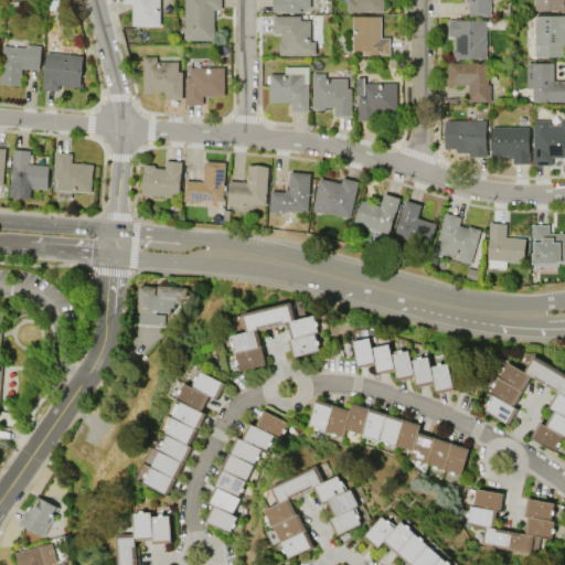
[(123,0),(159,0),(160,25),(132,25),(132,3),(123,3),(123,0)]
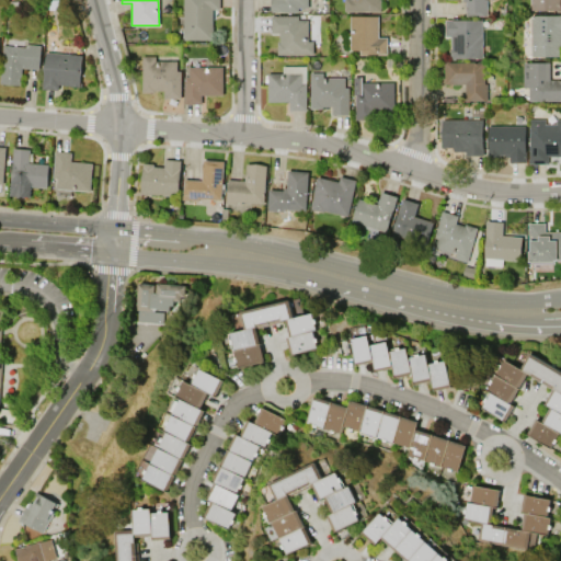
[(183,39),(183,0),(219,0),(219,10),(213,10),(213,39),(183,39)]
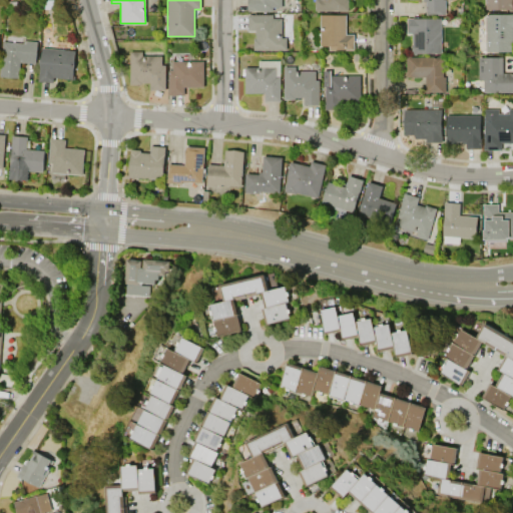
[(281,0),(282,7),(273,7),(273,11),(247,11),(247,0),(281,0)]
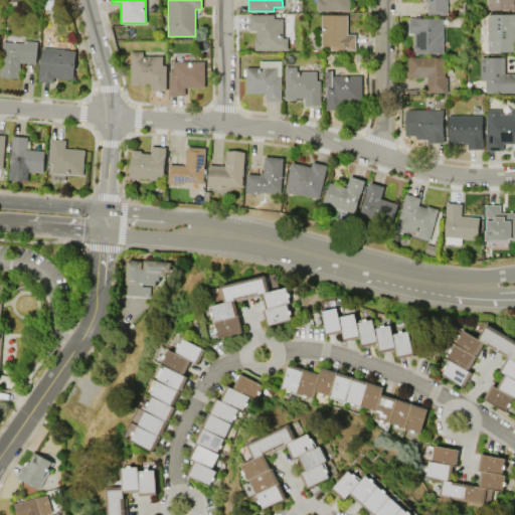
[(349,0),(349,10),(317,11),(317,0),(349,0)]
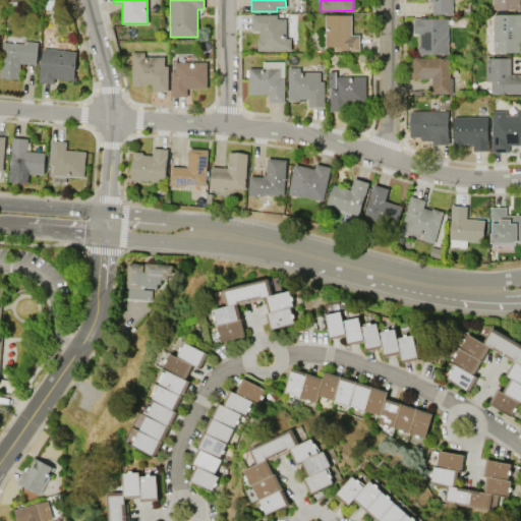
[(452,0),(452,14),(432,14),(432,1),(429,1),(429,0),(452,0)]
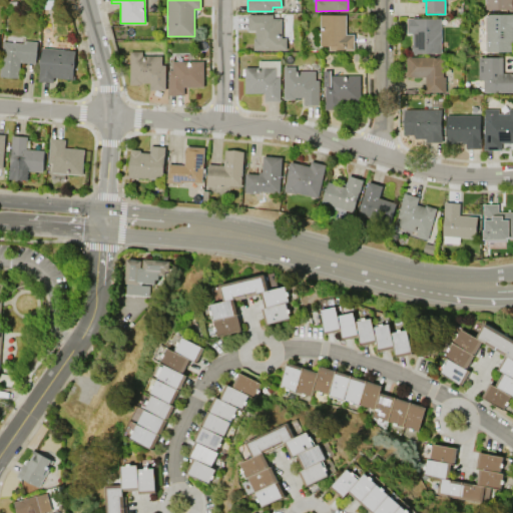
[(485,9),(485,0),(511,0),(511,10),(508,10),(508,9),(485,9)]
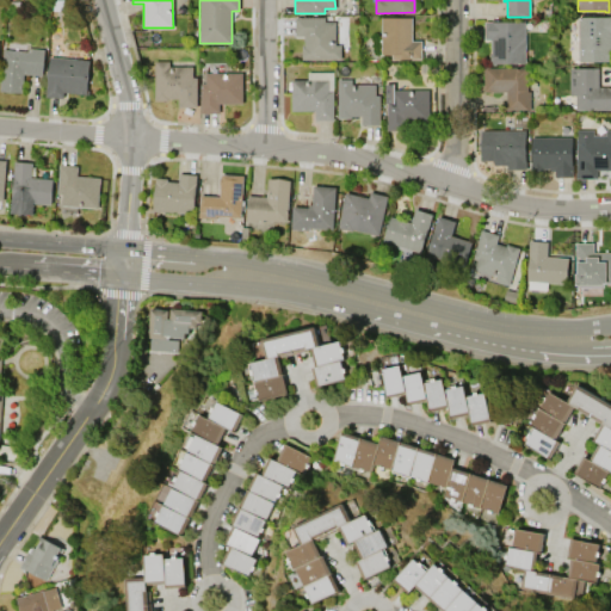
[(610,61),(579,61),(578,17),(610,16),(610,61)]
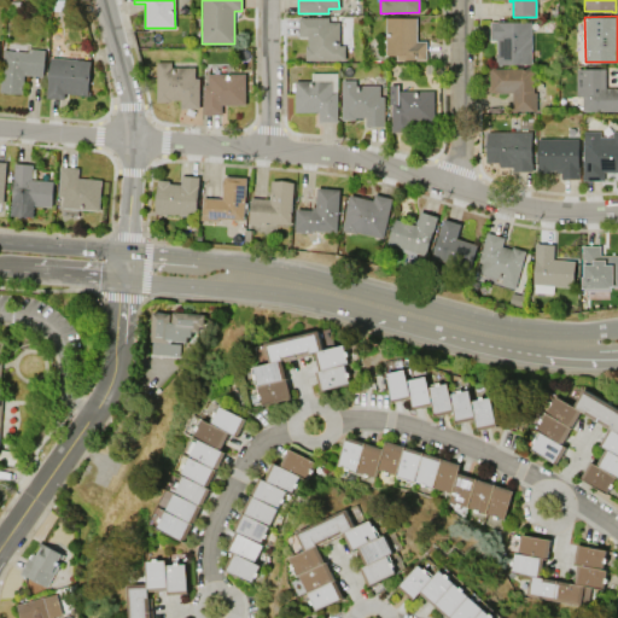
[(298,18),(328,17),(328,22),(339,22),(339,45),(345,45),(345,59),(305,60),(305,46),(308,46),(308,36),(299,36),(298,18)]
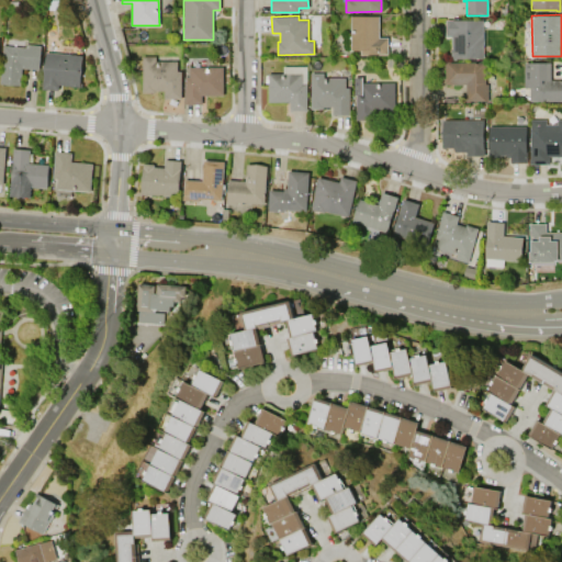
[(350,17),(379,15),(379,37),(388,37),(388,55),(360,55),(360,51),(350,51),(350,17)]
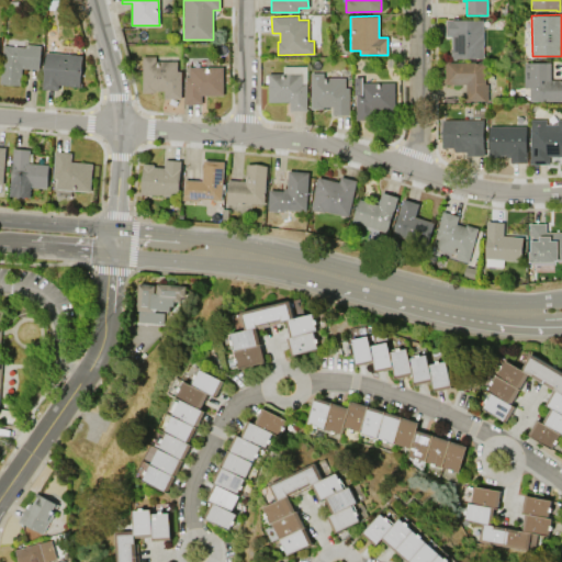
[(446,20),(483,20),(483,58),(456,58),(456,59),(451,59),(451,36),(446,36),(446,20)]
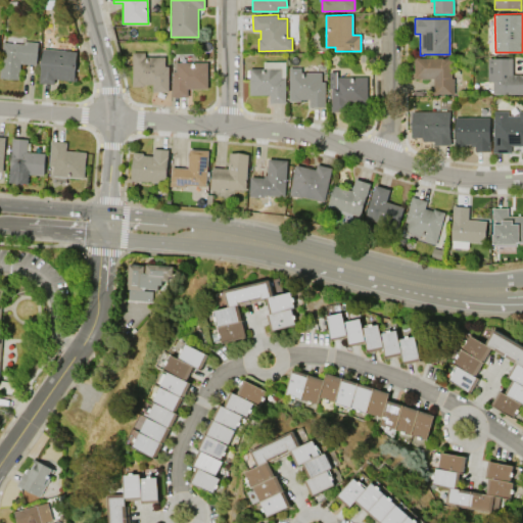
[(0,78),(3,42),(24,44),(24,41),(38,42),(36,64),(20,63),(18,79),(0,78)]
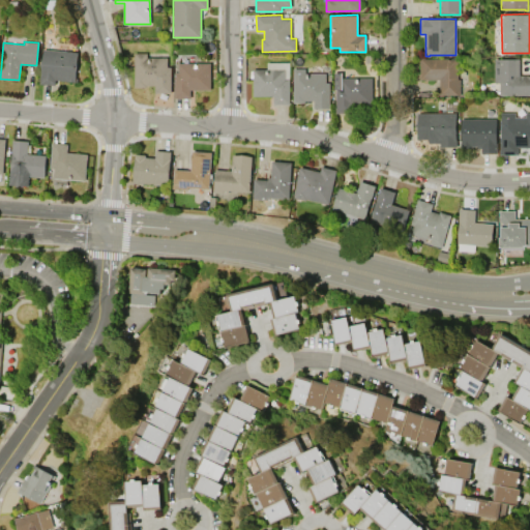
[(42,49),(78,52),(76,78),(77,78),(77,82),(55,80),(54,85),(39,84),(42,49)]
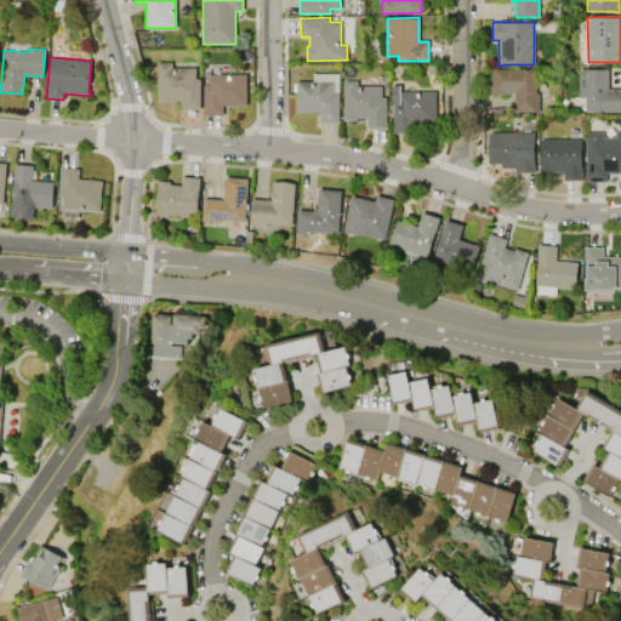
[(158,102),(158,62),(171,62),(172,67),(195,67),(195,78),(200,78),(200,109),(181,109),(181,100),(171,100),(171,102),(158,102)]
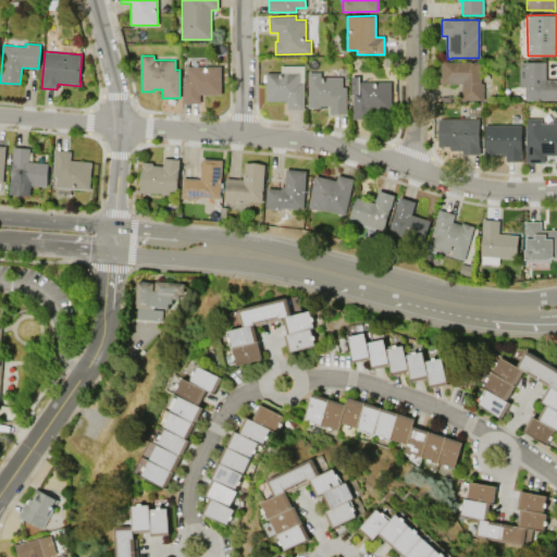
[(442,83),(441,61),(480,60),(480,84),(483,83),(483,99),(461,100),(461,83),(442,83)]
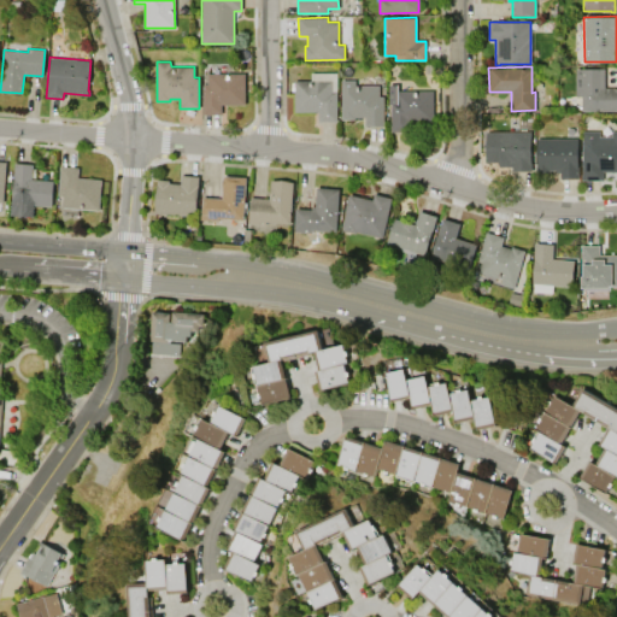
[(576,97),(575,69),(604,69),(604,88),(616,88),(616,111),(581,111),(581,97),(576,97)]
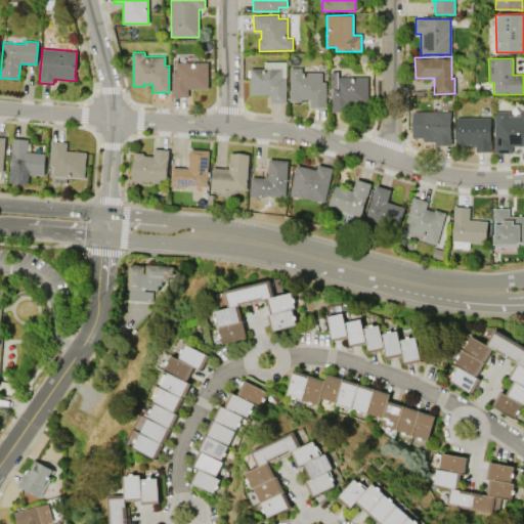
[(250,95),(250,69),(264,69),(264,61),(286,61),(286,103),(270,103),(270,95),(250,95)]
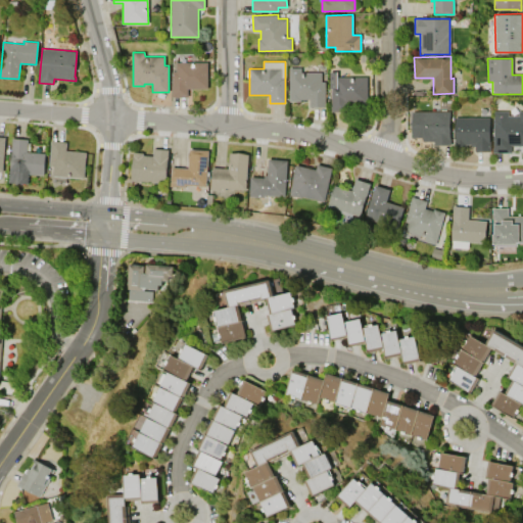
[(172,97),(172,72),(176,70),(176,62),(207,62),(207,88),(188,89),(188,97),(172,97)]
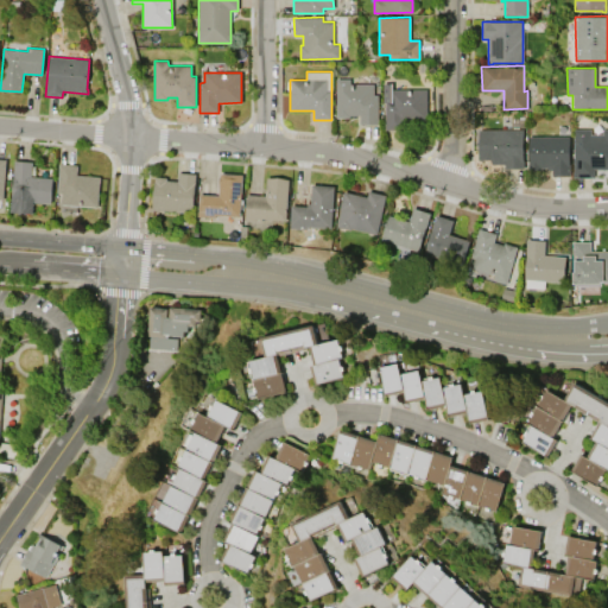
[(336,118),(336,78),(349,78),(349,84),(373,84),(373,95),(378,95),(378,124),(359,124),(359,115),(349,115),(349,118),(336,118)]
